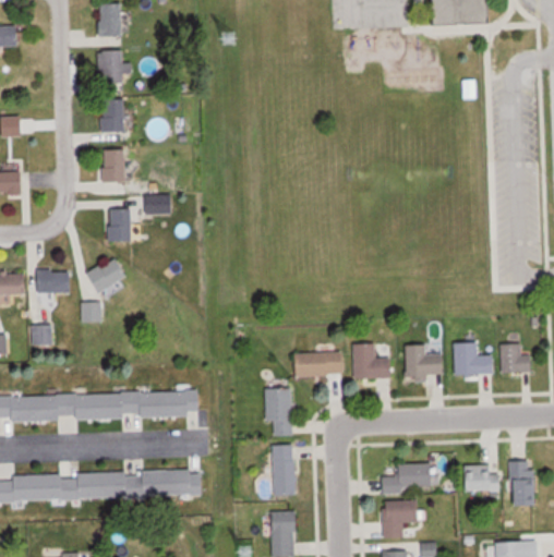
[(432,0),(434,25),(491,22),(489,0),(432,0)]
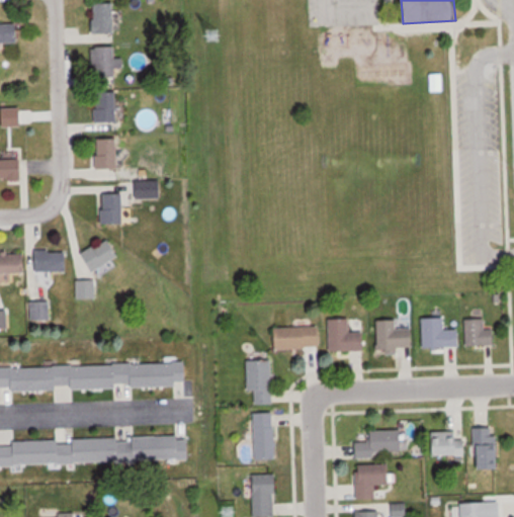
[(113,4),(92,4),(92,33),(113,33),(113,4)]
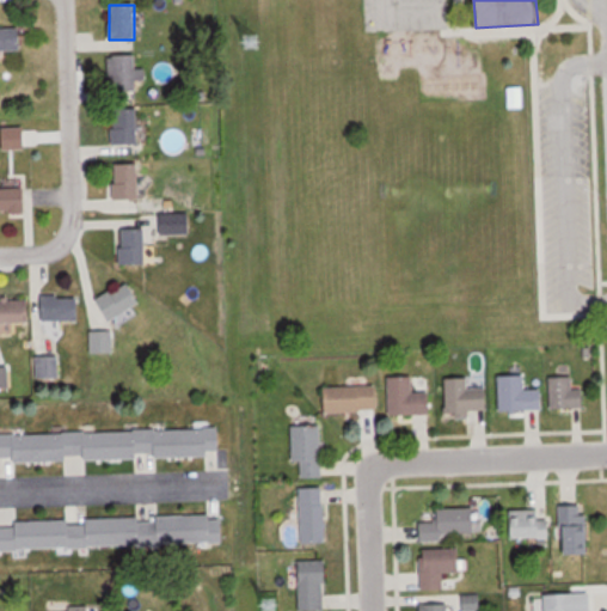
[(0,52),(19,52),(19,29),(0,28),(0,52)]
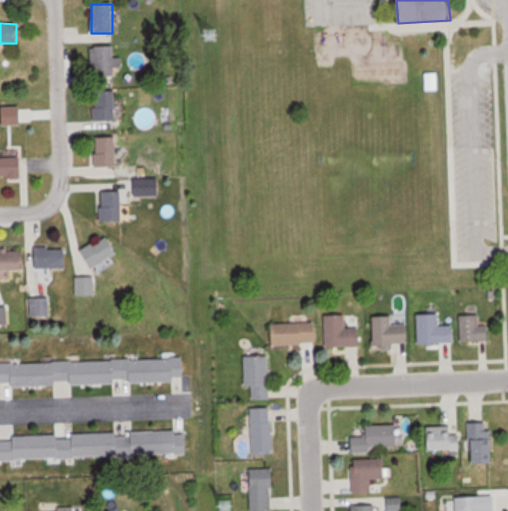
[(90,47),(90,79),(113,79),(113,68),(120,68),(120,58),(112,58),(112,47),(90,47)]
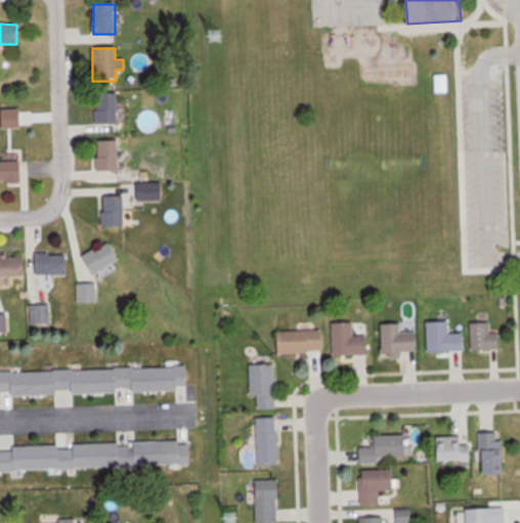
[(94,93),(94,125),(117,125),(117,93),(94,93)]
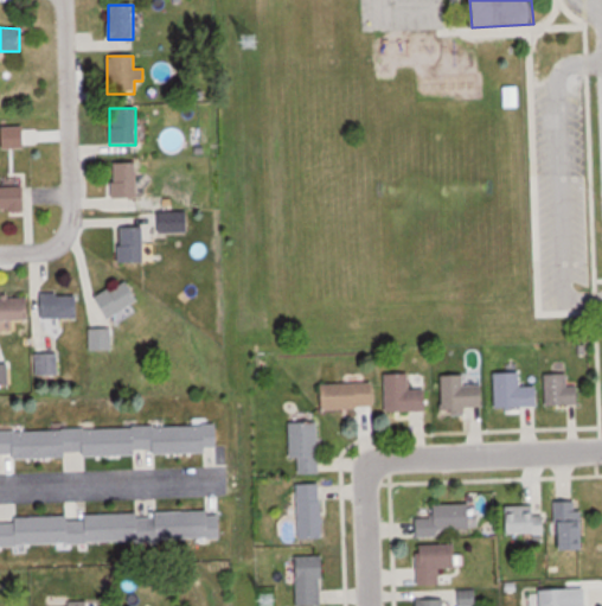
[(110,163),(110,199),(136,199),(136,163),(110,163)]
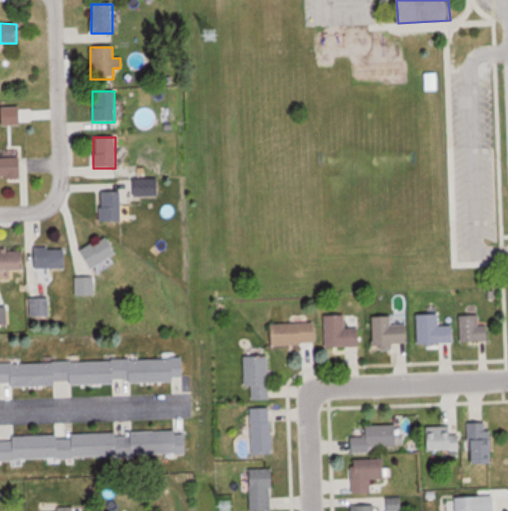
[(19,158),(0,157),(0,178),(19,179),(19,158)]
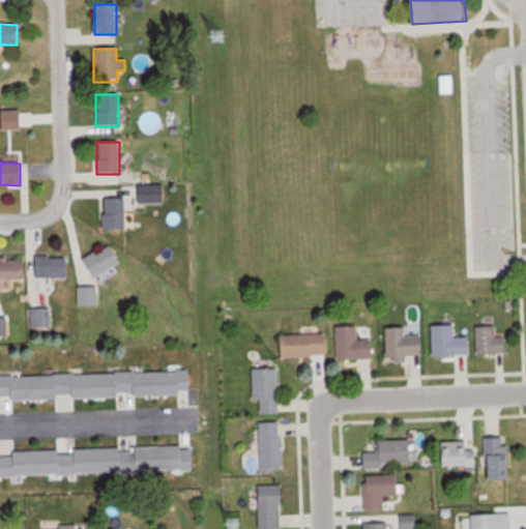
[(162,204),(162,185),(139,185),(139,204),(162,204)]
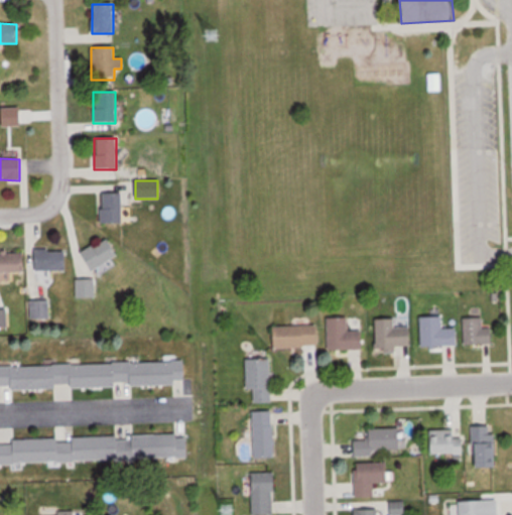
[(121,192),(99,192),(99,224),(121,224),(121,192)]
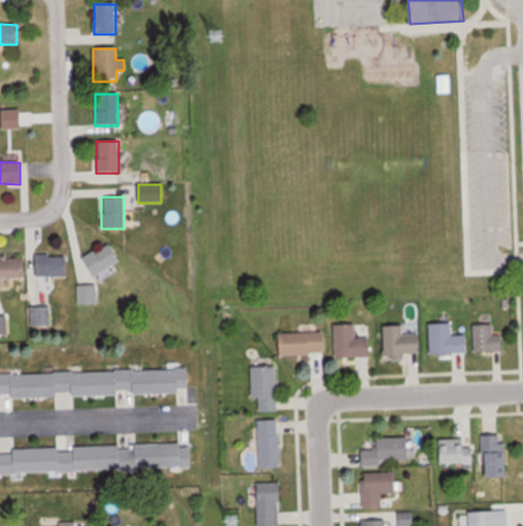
[(92,278),(119,261),(109,244),(81,259),(92,278)]
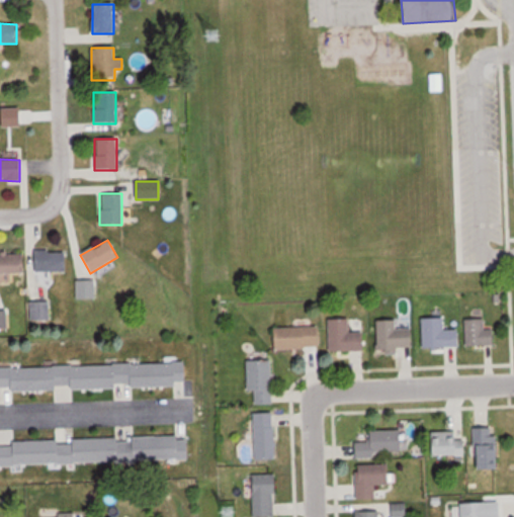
[(32,272),(66,272),(66,252),(32,252),(32,272)]
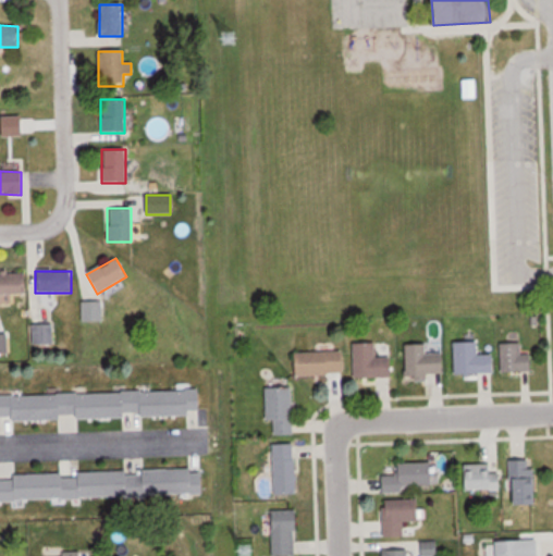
[(0,294),(25,295),(25,274),(0,273),(0,294)]
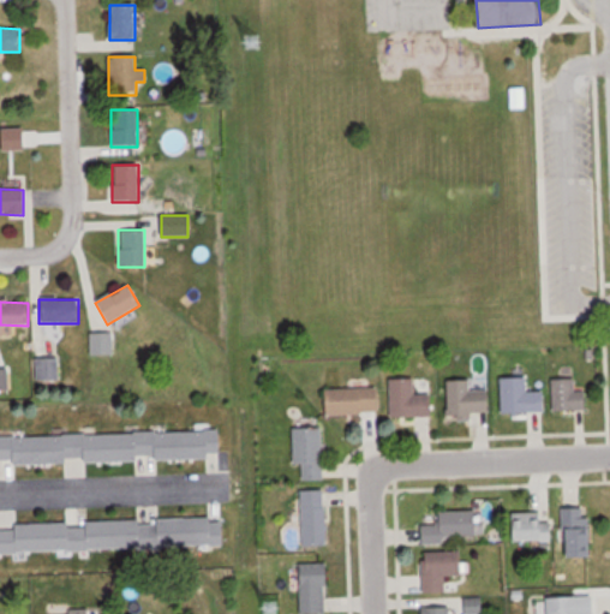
[(88,357),(112,357),(112,335),(88,335),(88,357)]
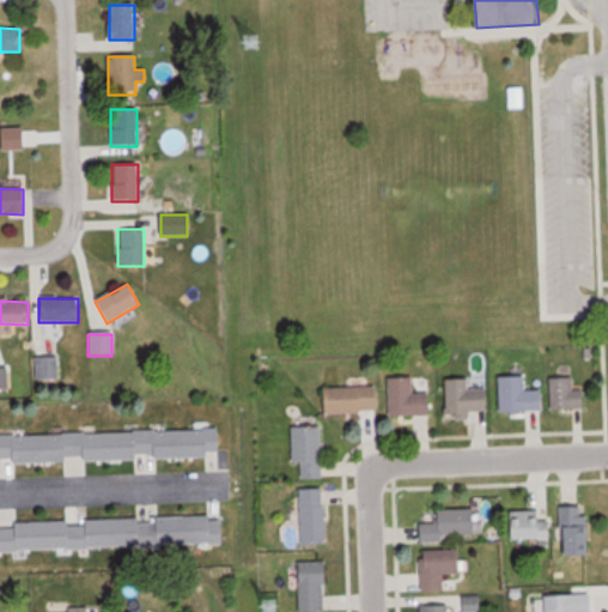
[(55,379),(55,359),(35,359),(35,379),(55,379)]
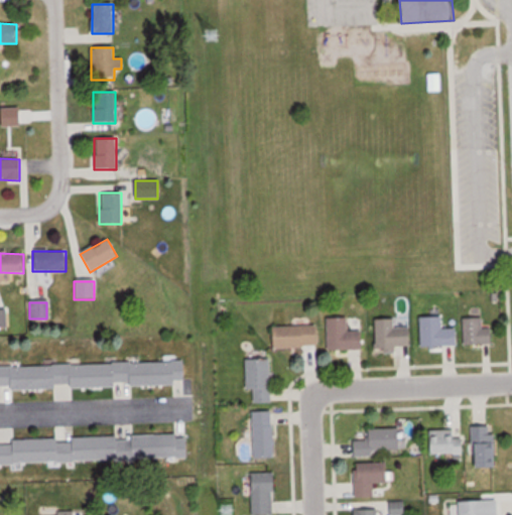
[(440,317),(419,317),(419,347),(456,347),(456,329),(440,329),(440,317)]
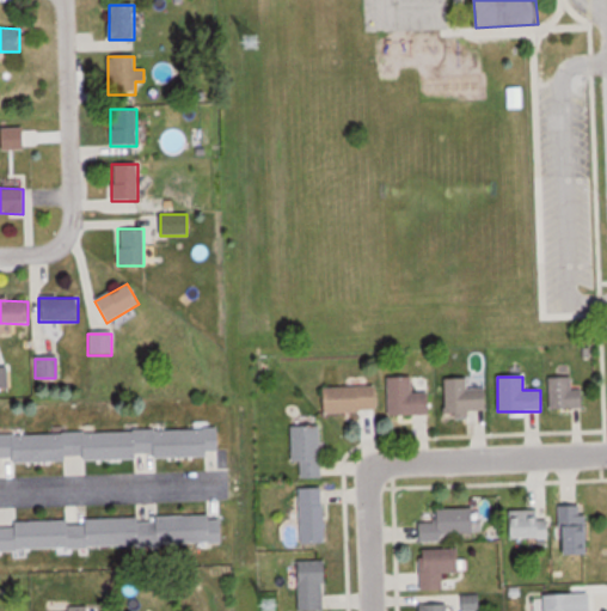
[(388,378),(388,416),(428,415),(428,378),(388,378)]
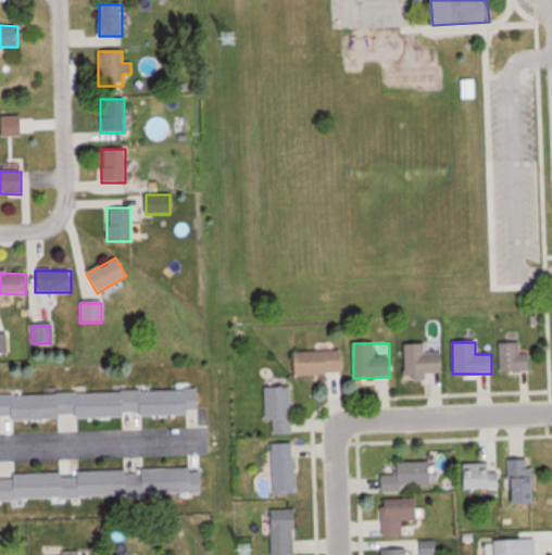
[(401,343),(401,376),(441,376),(441,343),(401,343)]
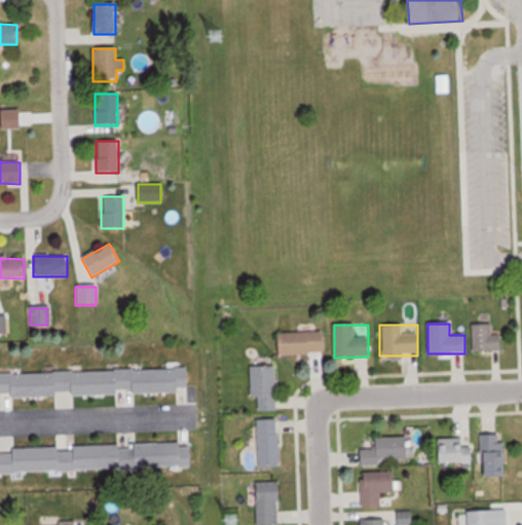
[(471,325),(471,351),(501,351),(501,335),(490,335),(490,325),(471,325)]
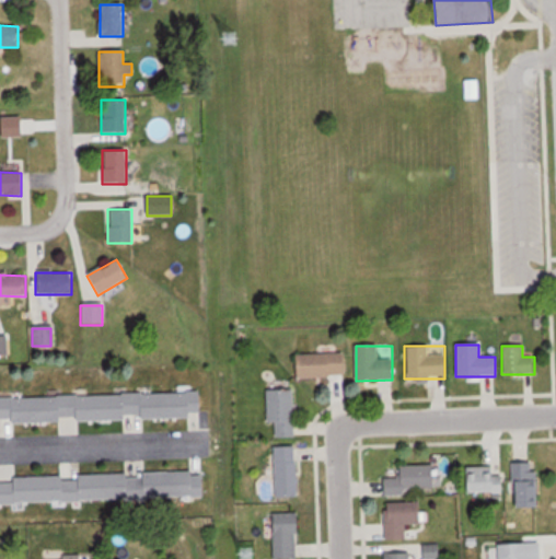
[(294,356),(296,379),(345,377),(344,354),(294,356)]
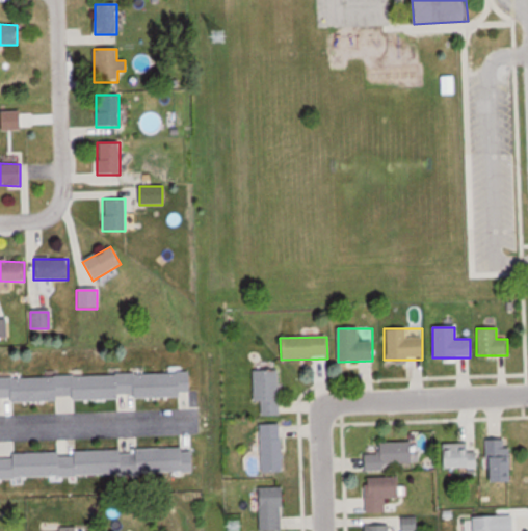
[(279,416),(279,369),(252,369),(252,404),(259,404),(259,416),(279,416)]
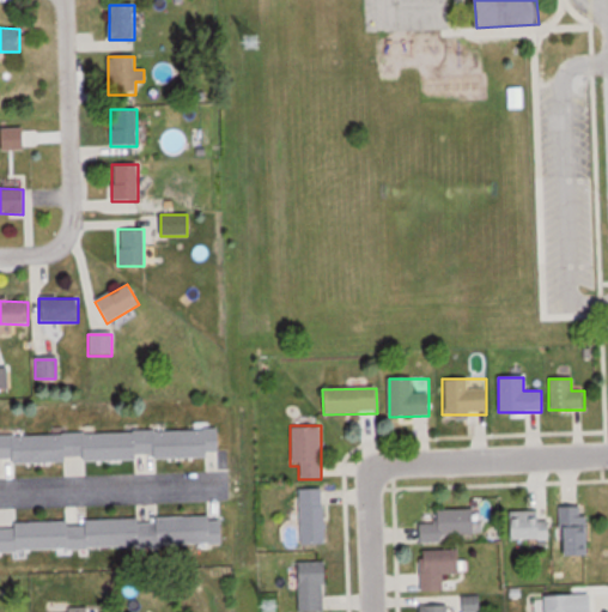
[(0,467),(62,466),(62,462),(201,459),(202,473),(220,472),(220,432),(0,437),(0,467)]
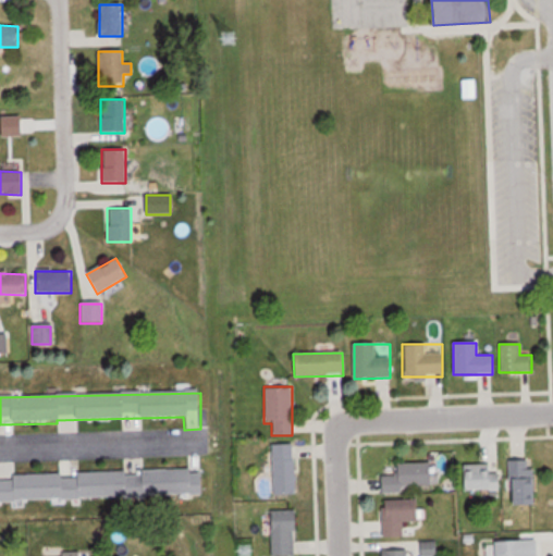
[(271,495),(295,495),(295,445),(271,445),(271,495)]
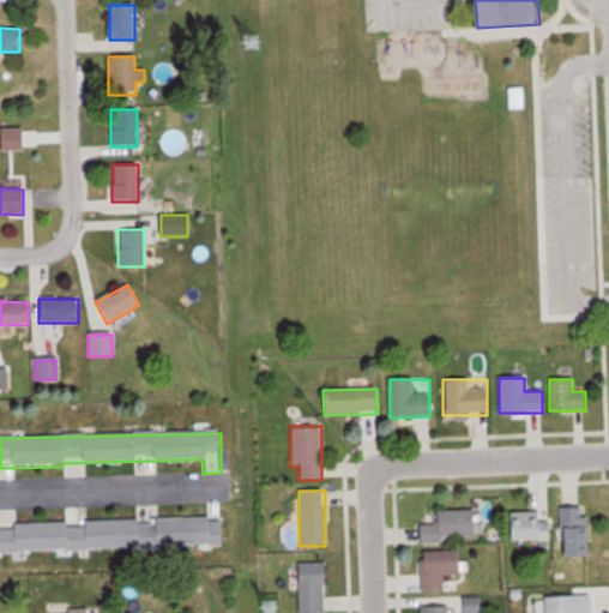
[(0,553),(221,548),(219,504),(205,504),(205,518),(11,523),(11,511),(0,511),(0,553)]
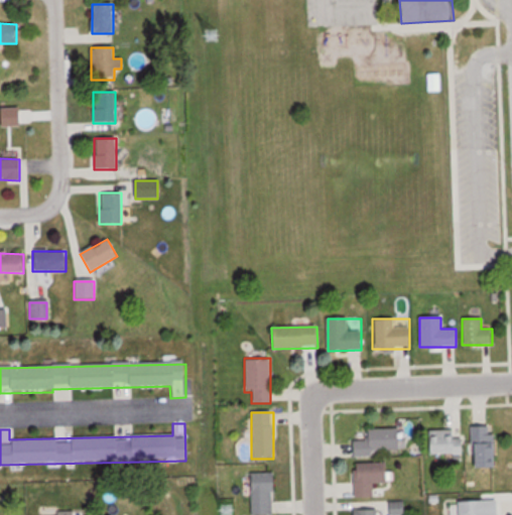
[(473,469),(495,469),(495,426),(473,426),(473,469)]
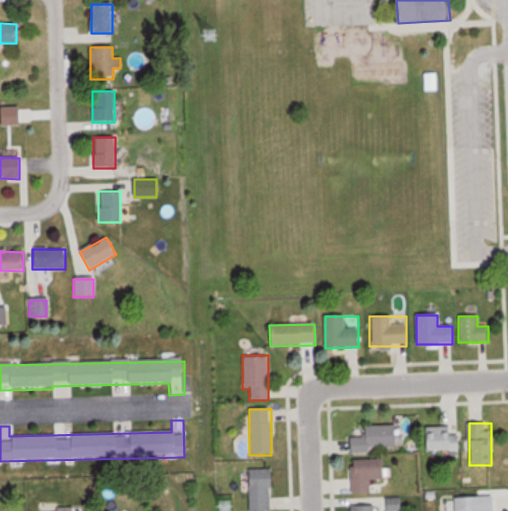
[(396,447),(396,426),(365,426),(365,438),(349,438),(349,455),(370,454),(370,448),(396,447)]
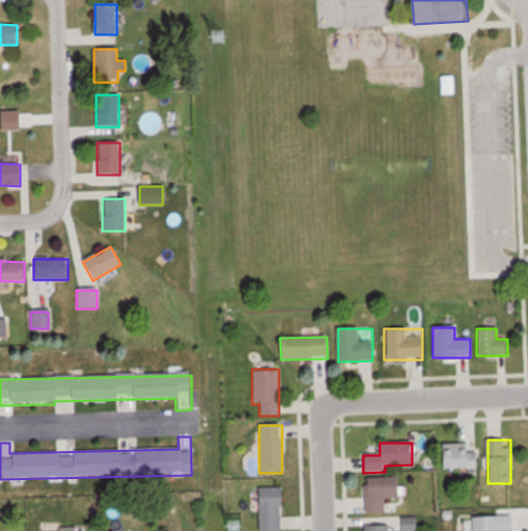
[(444,444),(444,469),(474,470),(474,445),(444,444)]
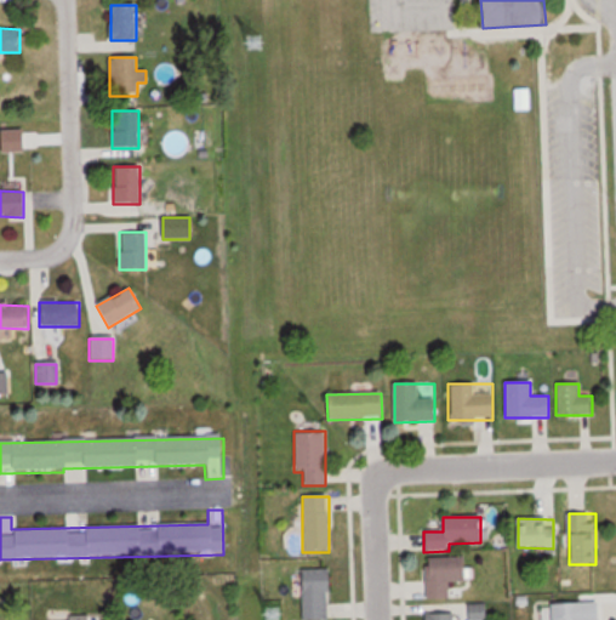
[(425,599),(454,599),(454,585),(467,584),(467,558),(425,558),(425,599)]
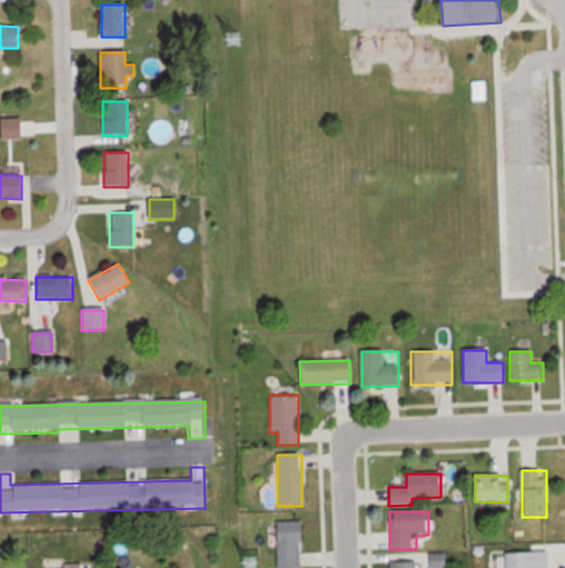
[(301,567),(301,521),(275,521),(275,567),(301,567)]
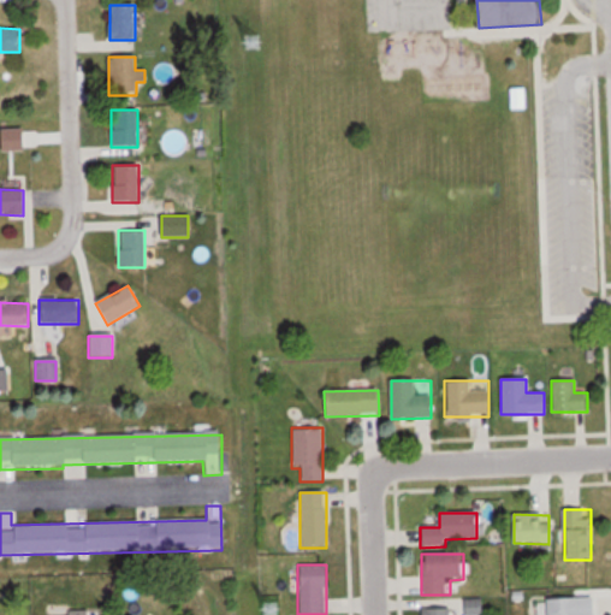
[(593,614),(593,598),(545,598),(545,614),(593,614)]
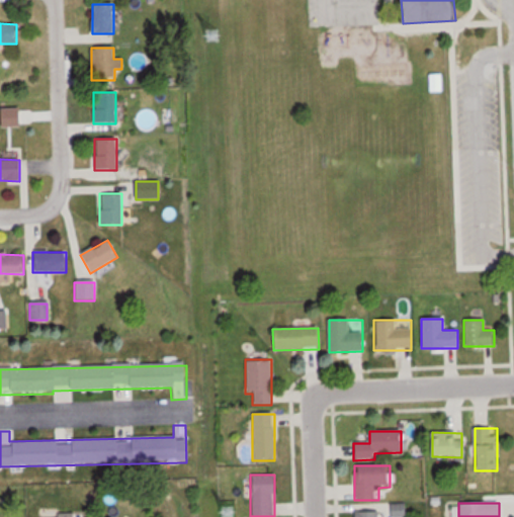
[(404,516),(404,505),(391,505),(391,516),(404,516)]
